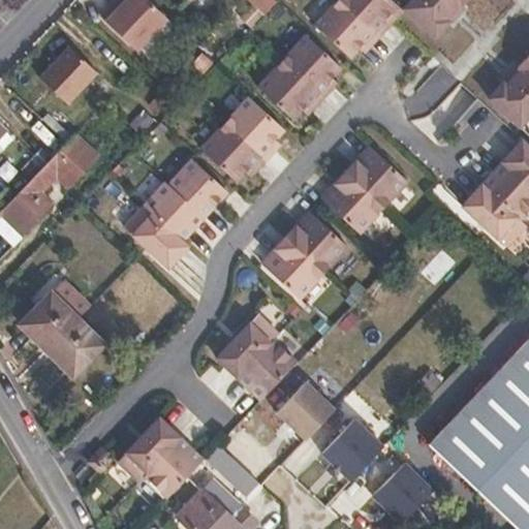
[(111,2),(98,16),(137,52),(167,19),(147,0),(124,0),(117,8),(111,2)]
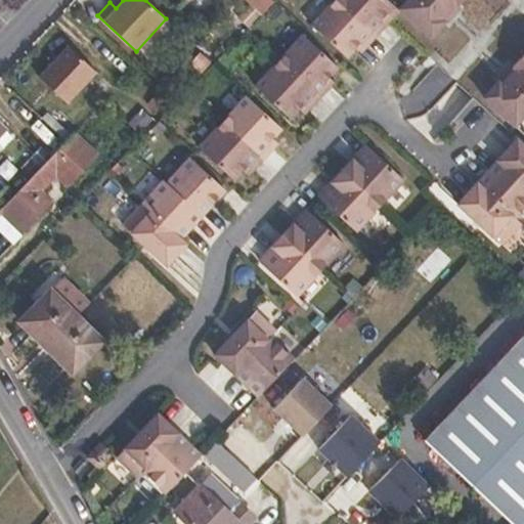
[(188,0),(188,1),(201,13),(212,0),(188,0)]
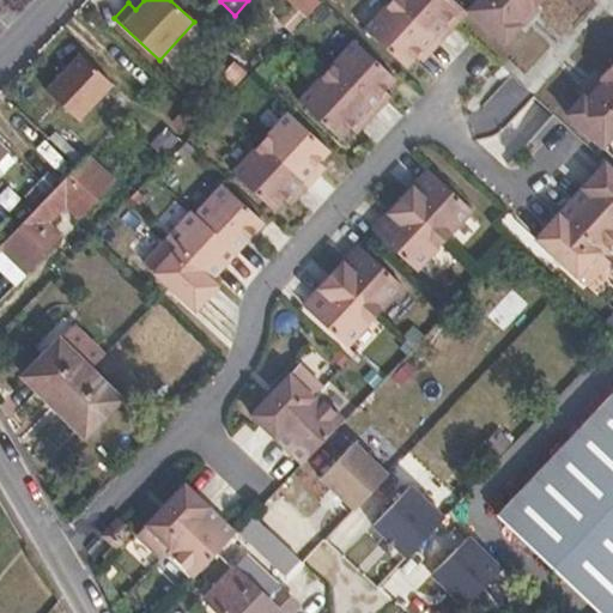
[(457,24),(468,13),(453,0),(387,0),(363,29),(406,68),(417,55),(424,61),(457,24)]
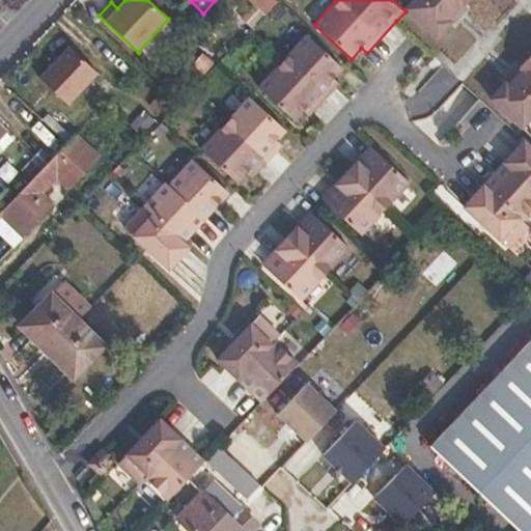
[(530,0),(413,0),(406,8),(407,9),(406,11),(396,21),(476,94),(484,86),(526,124),(530,118),(530,0)]
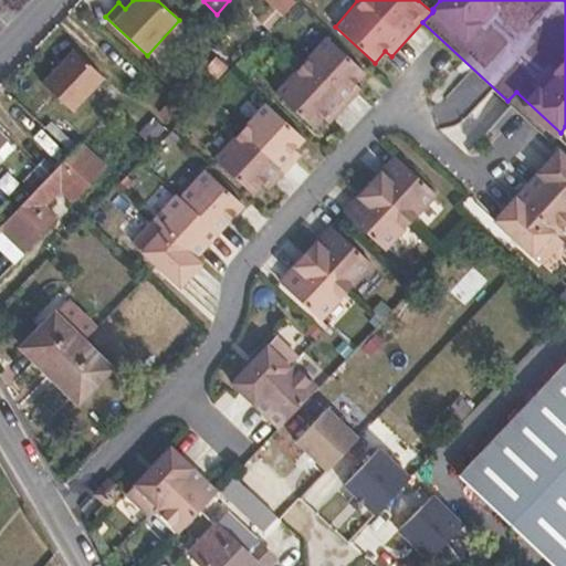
[(325,37),(274,93),(314,128),(325,117),(331,123),(362,90),(356,84),(366,73),(325,37)]
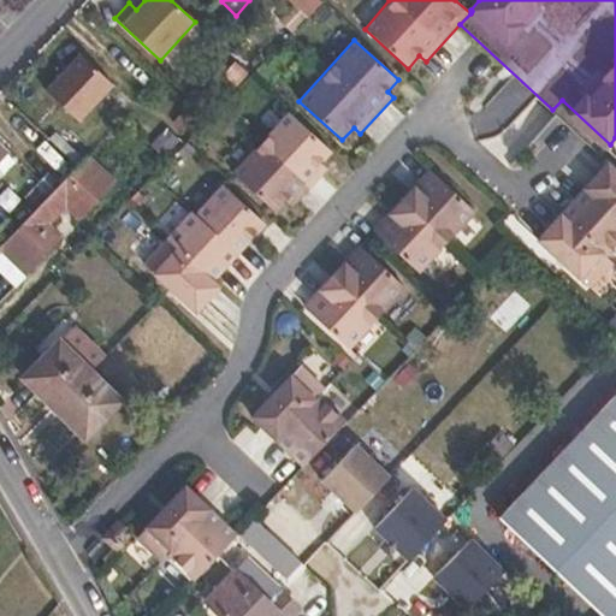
[(80,54),(46,90),(80,123),(113,86),(80,54)]
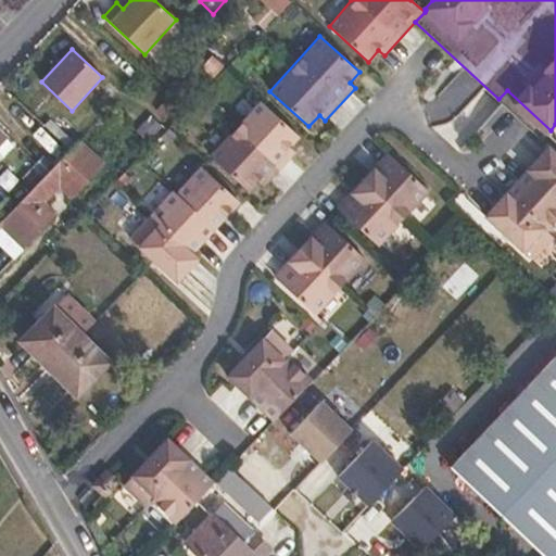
[(261,102),(211,156),(249,191),(258,180),(265,186),(295,153),(290,148),(300,137),(261,102)]
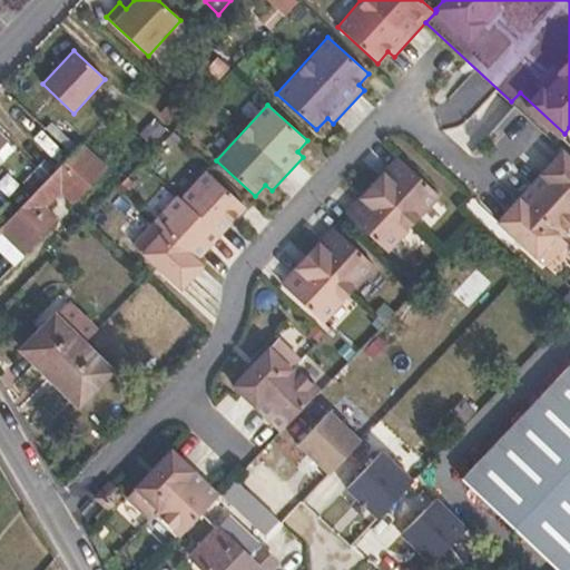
[(80,145),(71,154),(49,178),(0,228),(0,248),(15,263),(57,219),(45,207),(60,190),(72,202),(106,167),(80,145)]
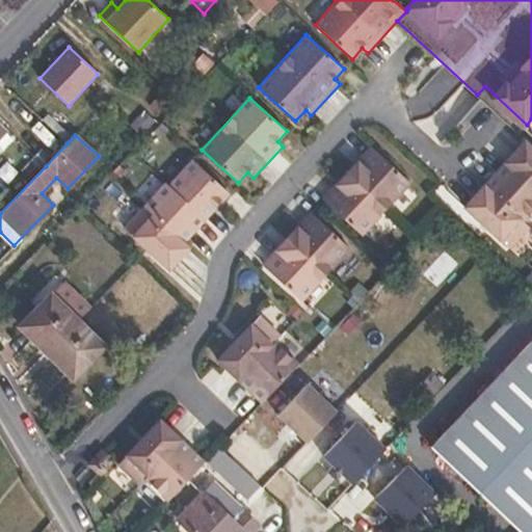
[(531,147),(522,138),(461,204),(509,247),(529,227),(524,221),(531,211),(531,147)]
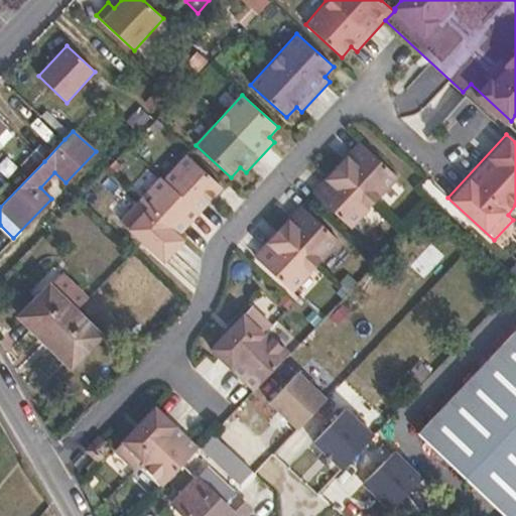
[(336,186),(323,202),(351,228),(398,176),(369,150),(356,164),(350,159),(330,181),(336,186)]
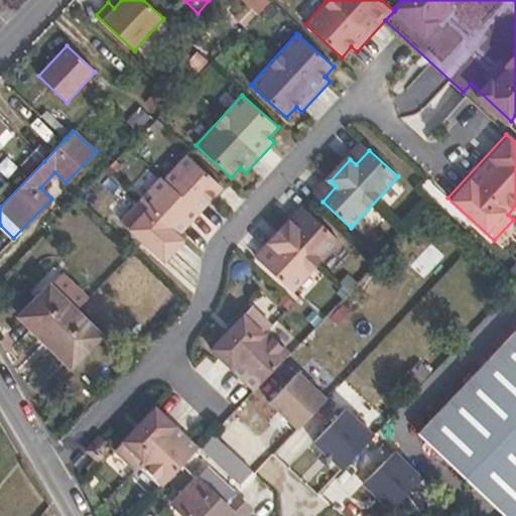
[(161,177),(121,223),(164,262),(183,241),(177,236),(222,187),(186,155),(164,180),(161,177)]
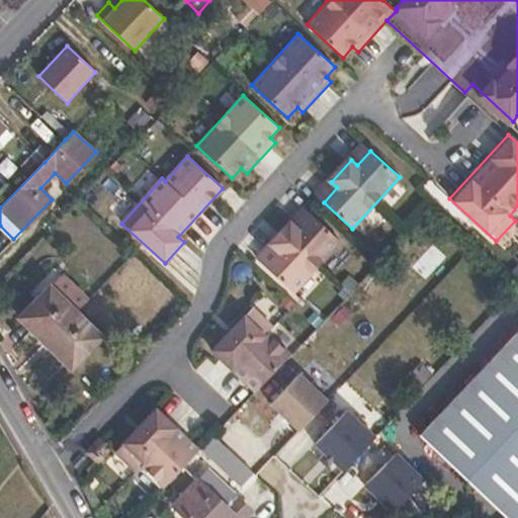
[(277,252),(264,266),(293,292),(340,242),(312,214),(298,230),(292,224),(272,247),(277,252)]
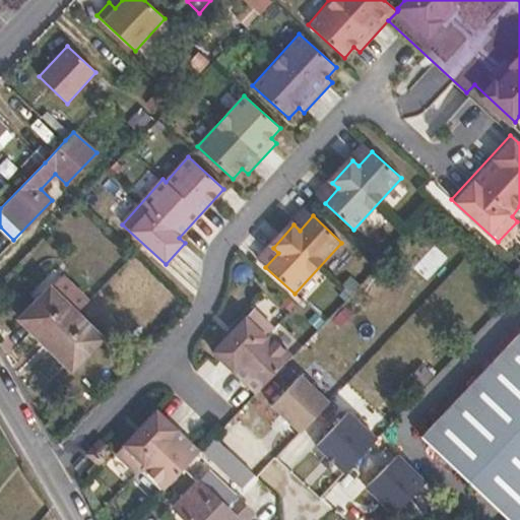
[(13,240),(0,226),(0,253),(0,254),(13,240)]
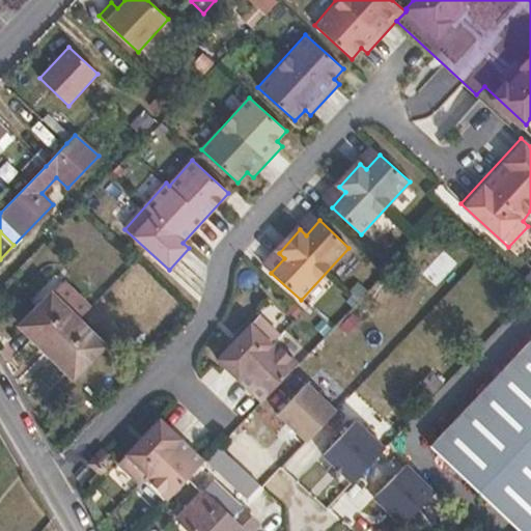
[(384,273),(338,320),(291,369),(332,408),(424,312),(423,311),(399,288),(384,273)]
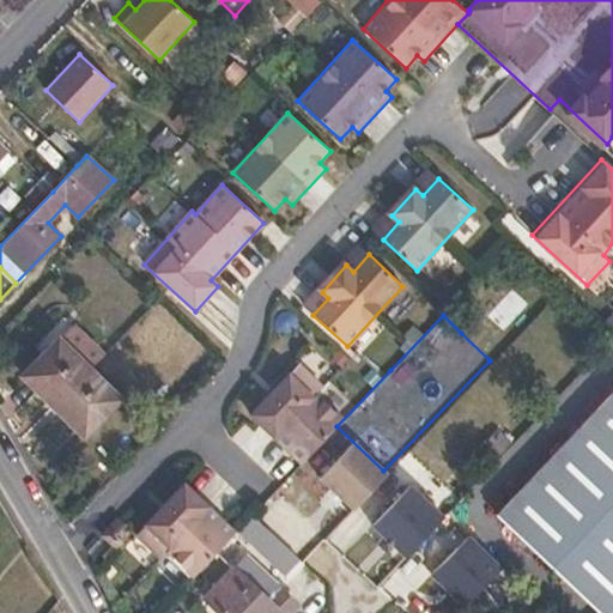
[(52,332),(59,339),(89,369),(103,354),(64,319),(52,332)]
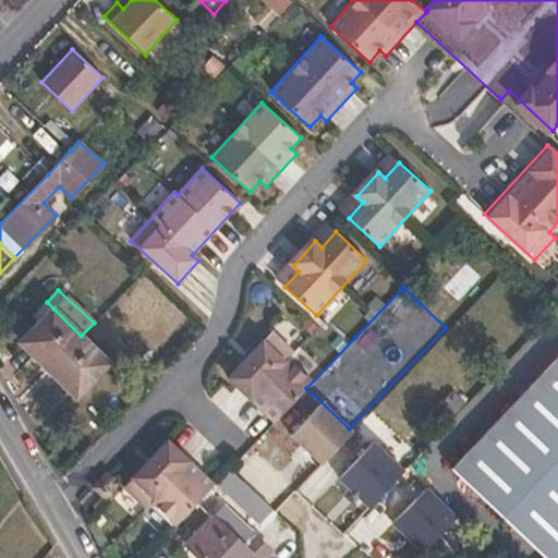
[(81,336),(53,308),(21,342),(76,397),(110,363),(81,336)]
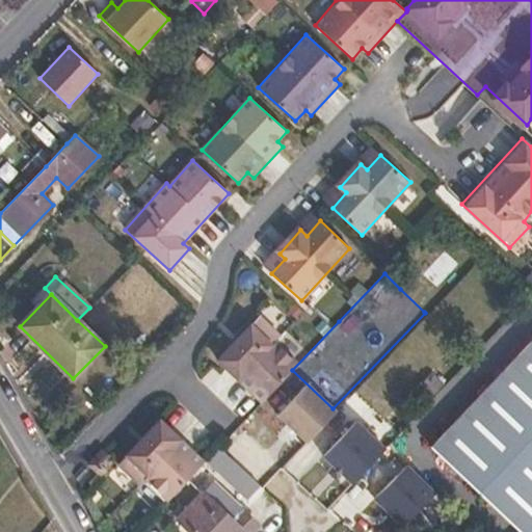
[(218,360),(262,401),(292,370),(297,364),(274,342),(281,337),(259,316),(218,360)]
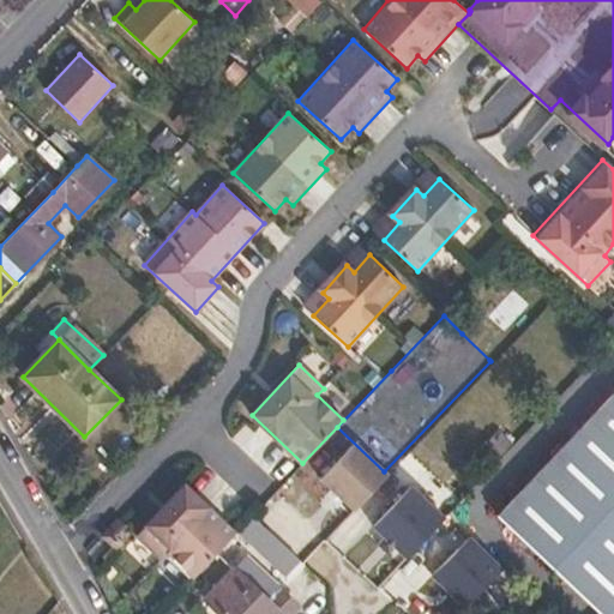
[(599,613),(613,613),(613,391),(497,516),(599,613)]
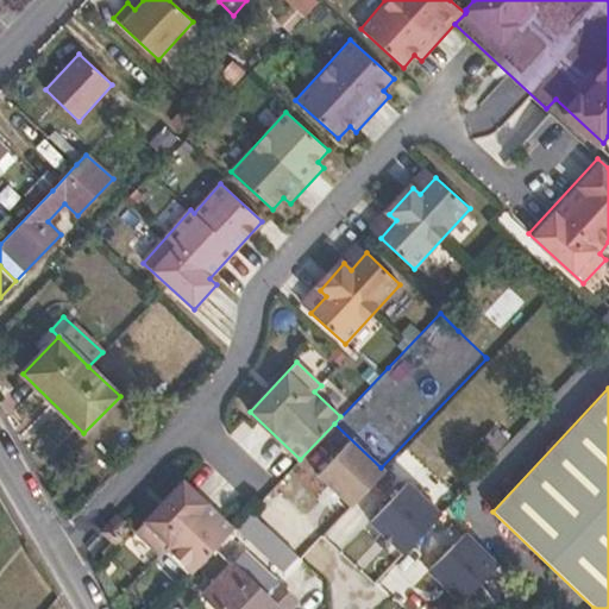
[(249,515),(259,526),(261,527),(288,551),(296,560),(382,470),(381,468),(334,424),(300,460),(248,515),(249,515)]
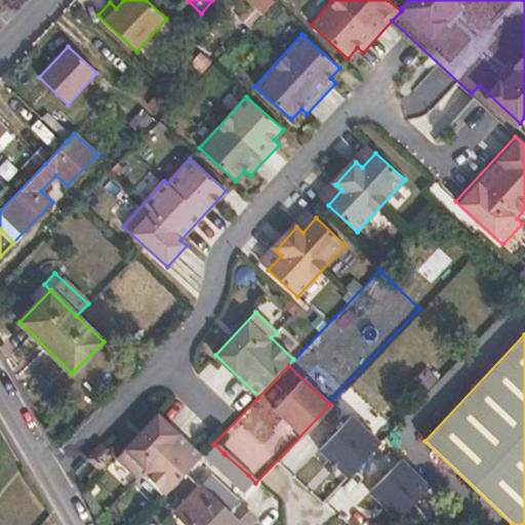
[(143,473),(165,494),(202,456),(159,415),(117,458),(137,479),(143,473)]
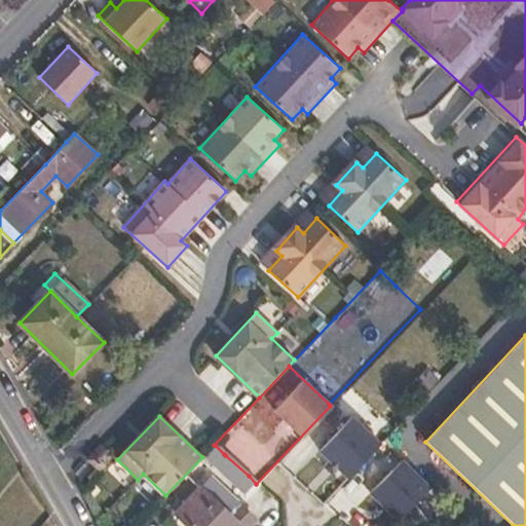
[(383,445),(353,416),(320,452),(330,462),(325,466),(337,478),(342,473),(350,480),(383,445)]
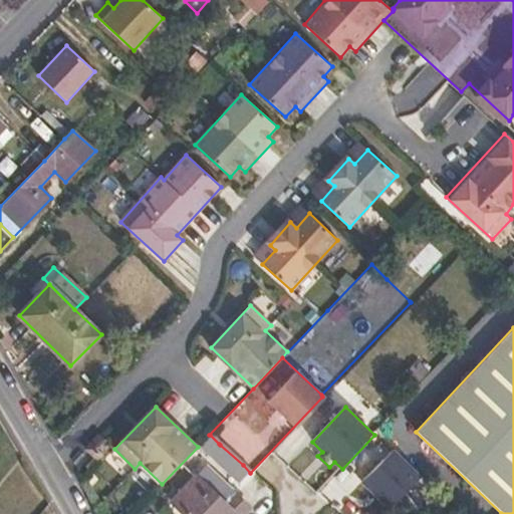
[(99,434),(85,449),(98,462),(104,457),(96,449),(105,440),(99,434)]
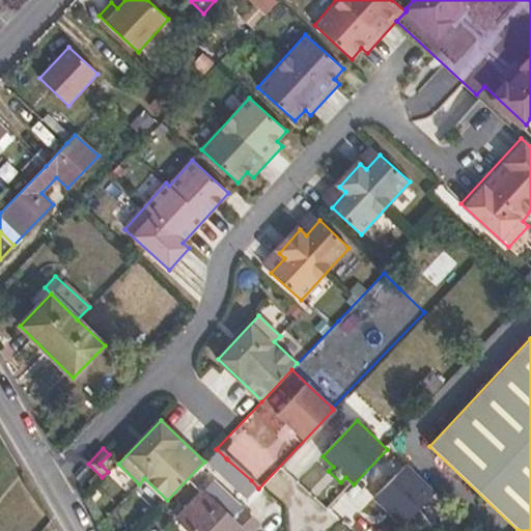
[(217,449),(187,480),(196,490),(219,467),(226,458),(217,449)]
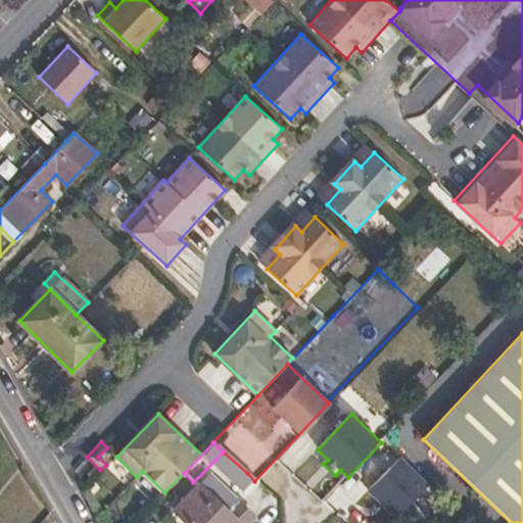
[(247,473),(224,453),(214,463),(237,484),(247,473)]
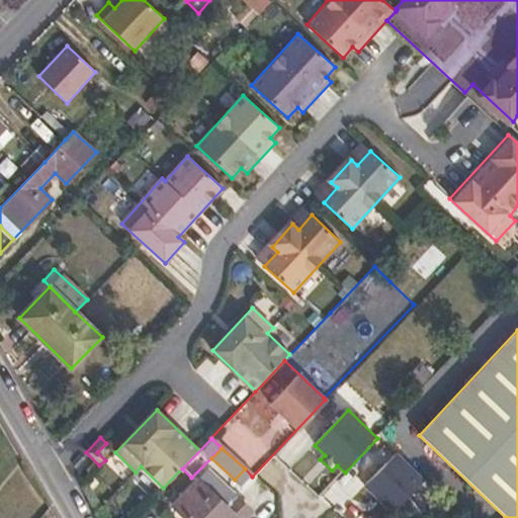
[(425,480),(397,453),(364,488),(393,514),(425,480)]
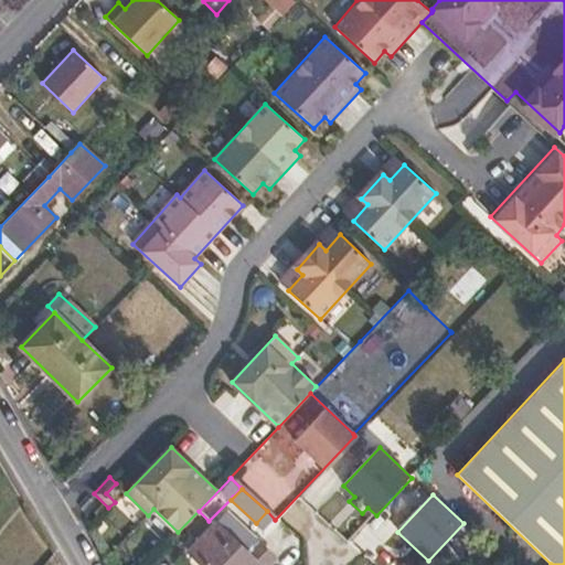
[(225,513),(214,525),(233,542),(244,530),(225,513)]
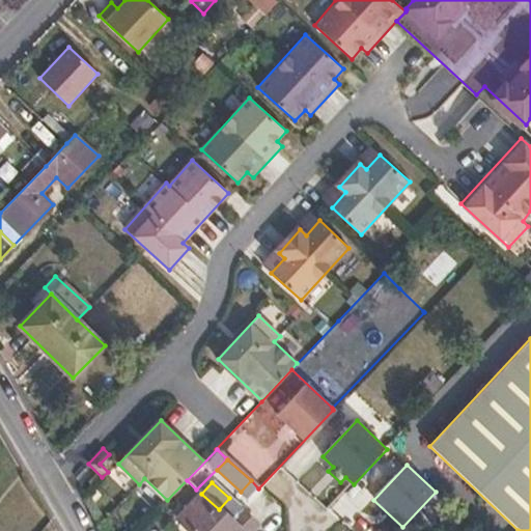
[(219,509),(201,494),(177,519),(190,530),(250,530),(257,525),(229,498),(219,509)]
